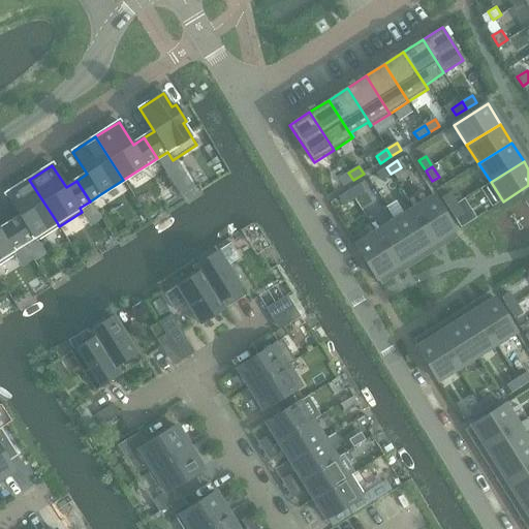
[(376,174),(380,181),(391,174),(386,167),(376,174)]
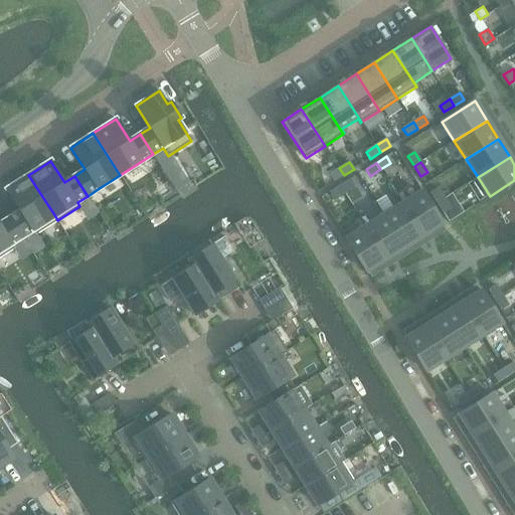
[(339,168),(329,175),(333,181),(344,175),(339,168)]
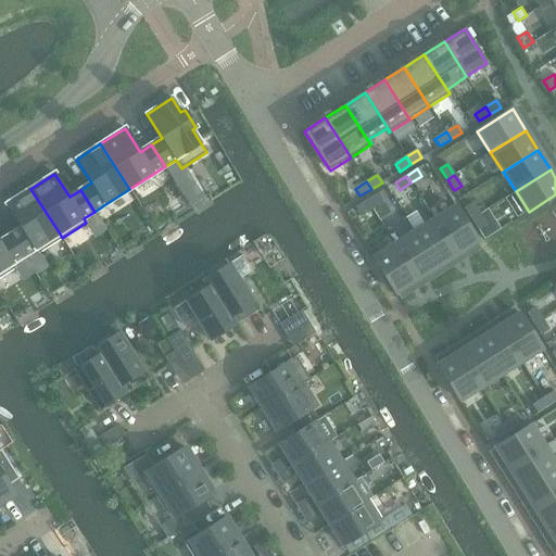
[(30,189),(7,204),(22,228),(10,235),(24,256),(35,250),(38,254),(62,238),(60,234),(30,189)]
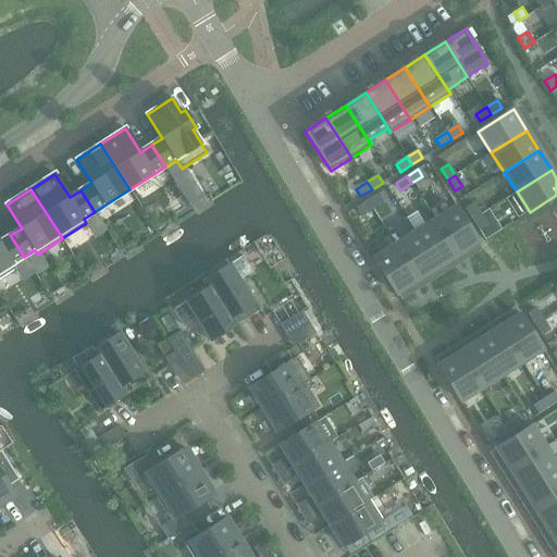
[(379,194),(368,201),(372,209),(383,201),(379,194)]
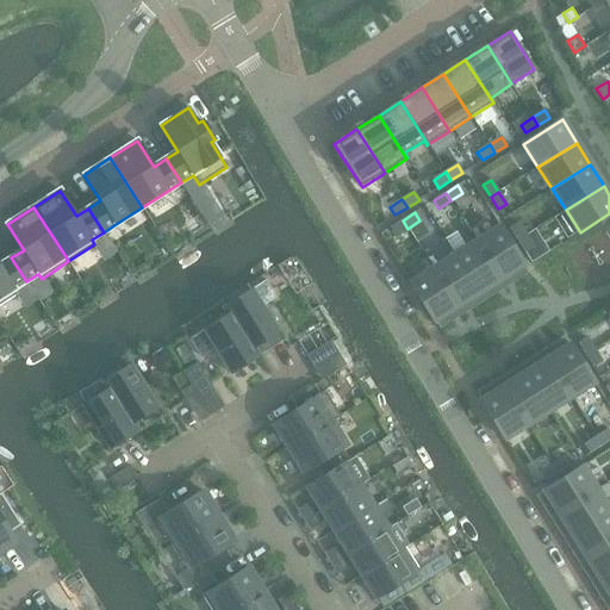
[(390,228),(396,236),(408,228),(402,221),(390,228)]
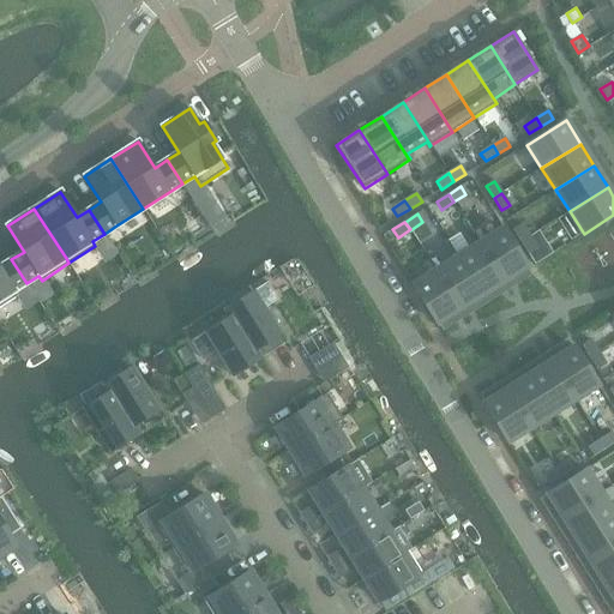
[(522,224),(513,229),(522,241),(529,236),(522,224)]
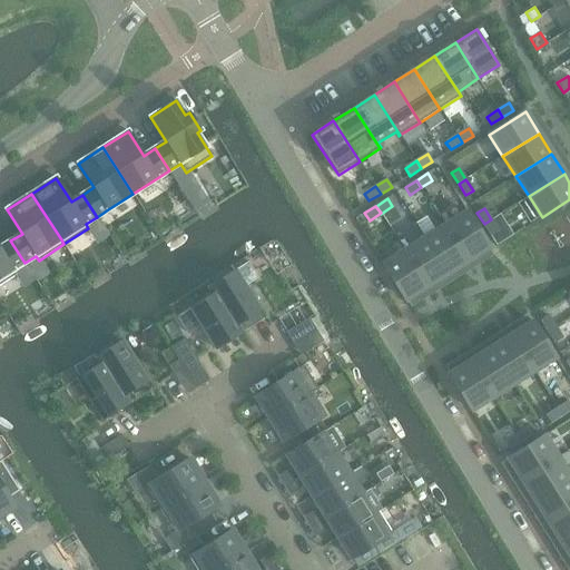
[(467,212),(445,225),(468,262),(489,247),(467,212)]
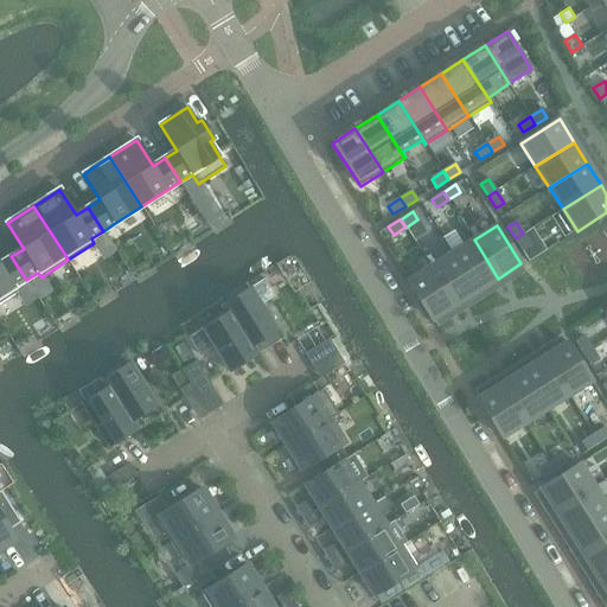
[(523,234),(516,238),(523,251),(531,246),(523,234)]
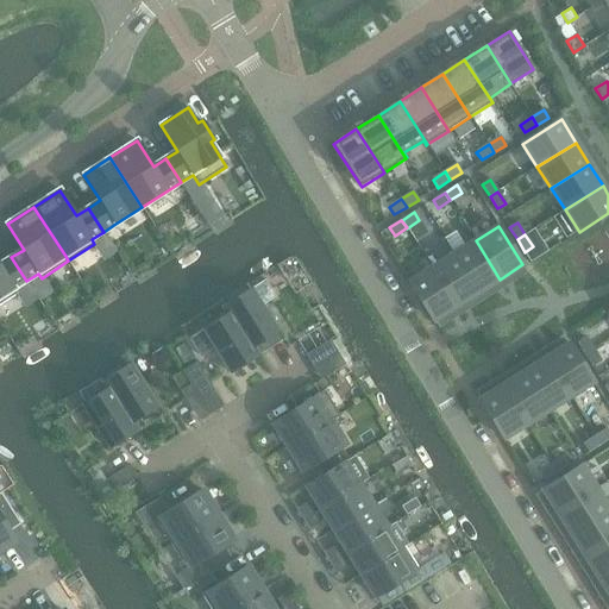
[(476,240),(453,255),(478,293),(500,280),(476,240)]
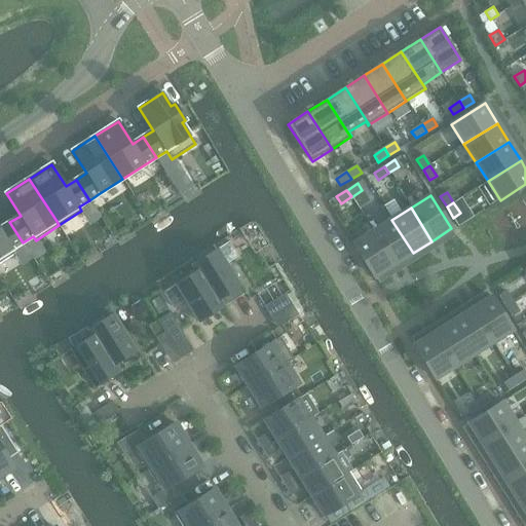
[(391,220),(373,231),(393,265),(413,253),(391,220)]
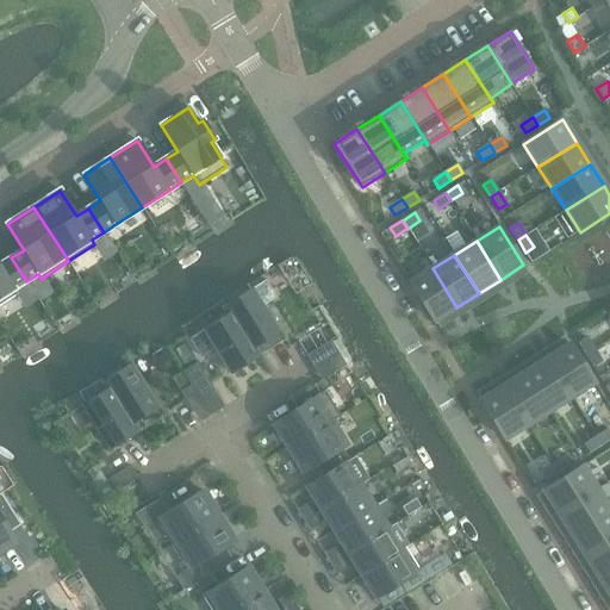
[(0,305),(18,294),(14,290),(26,281),(11,257),(0,265),(0,305)]
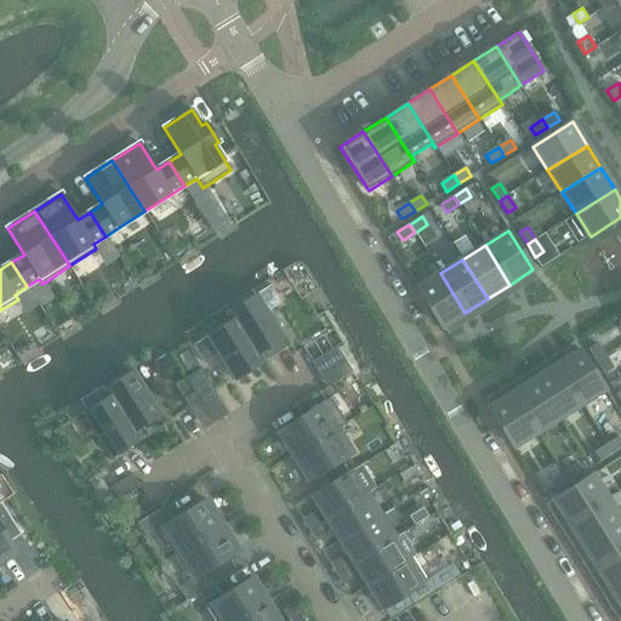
[(440,273),(417,289),(442,328),(465,313),(440,273)]
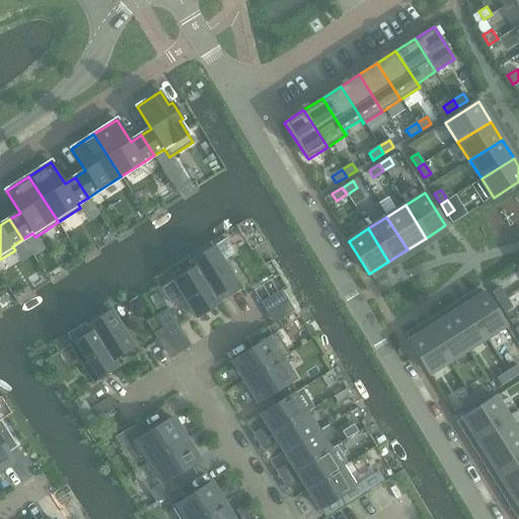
[(213,246),(192,261),(218,304),(240,290),(215,250),(213,246)]
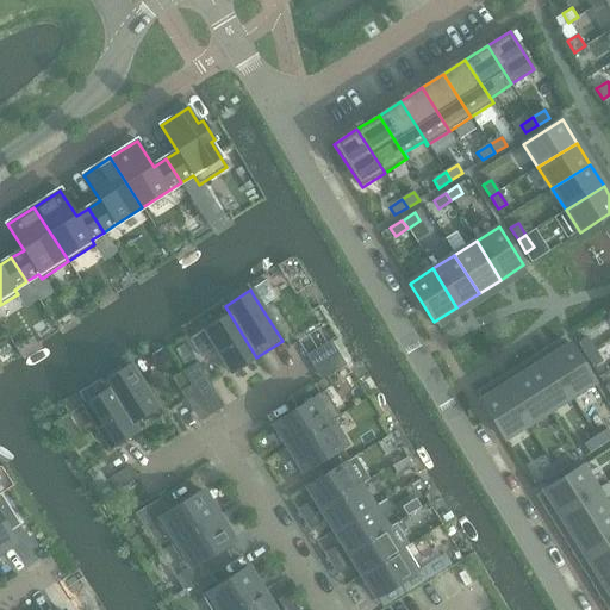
[(256,358),(225,306),(224,306),(229,315),(205,330),(190,340),(200,358),(216,347),(231,373),(256,358)]
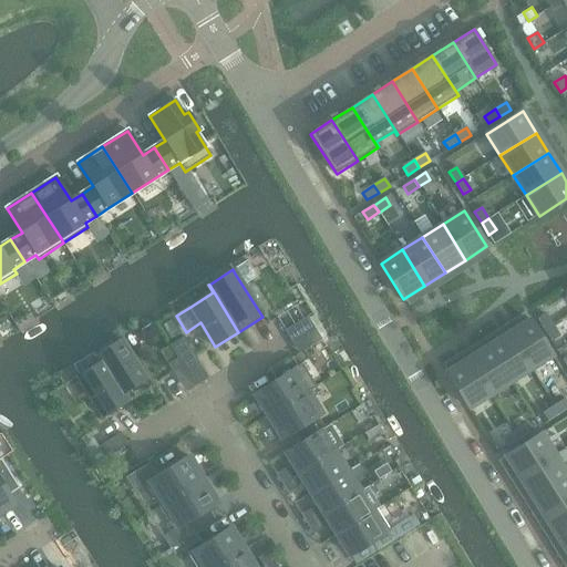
[(552,326),(544,315),(537,319),(544,331),(552,326)]
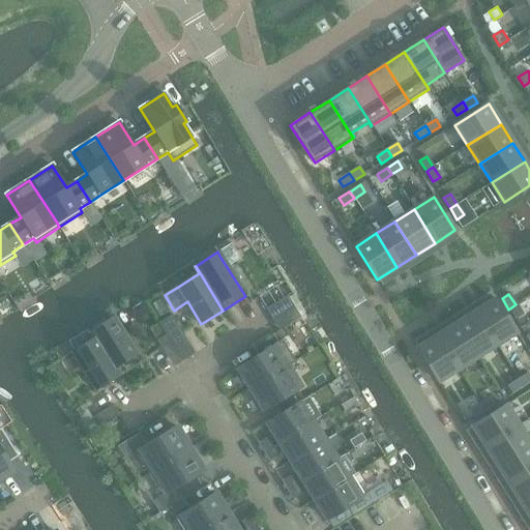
[(272,320),(294,307),(287,296),(266,310),(272,320)]
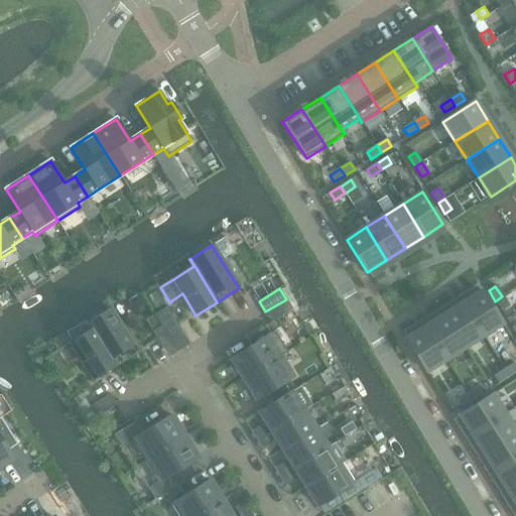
[(482,291),(463,303),(483,337),(502,325),(482,291)]
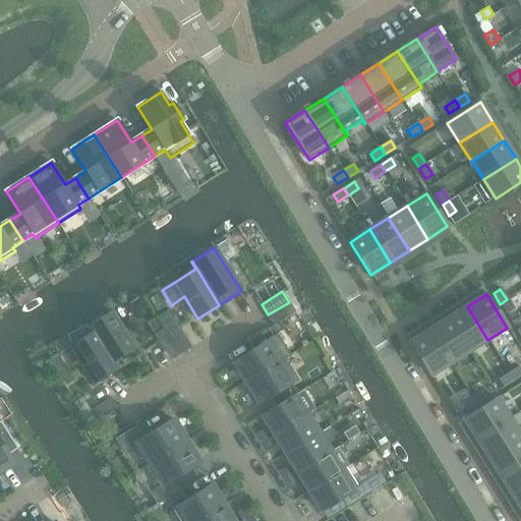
[(507,299),(500,304),(506,314),(513,310),(507,299)]
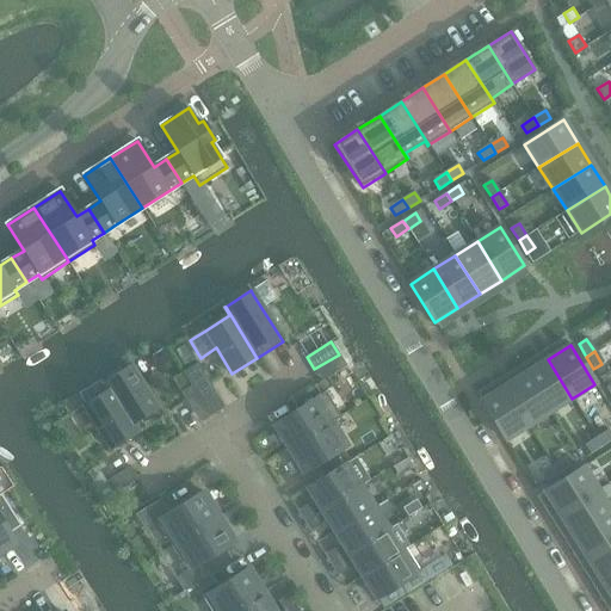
[(339,355),(314,369),(322,382),(346,366),(339,355)]
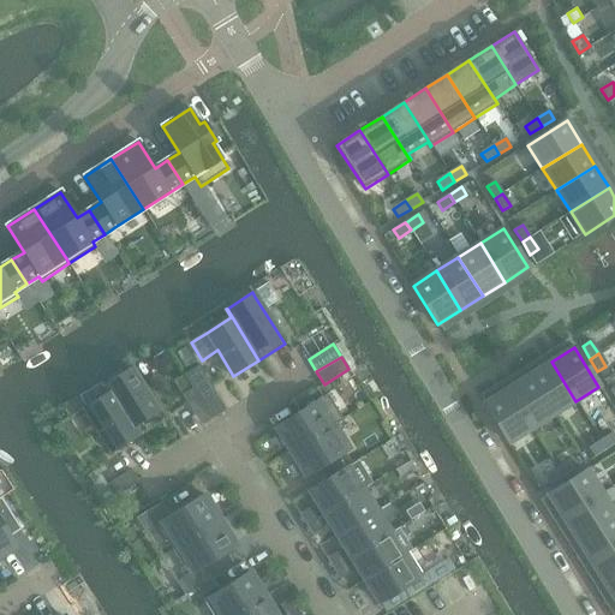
[(551,362),(529,376),(554,415),(575,401),(551,362)]
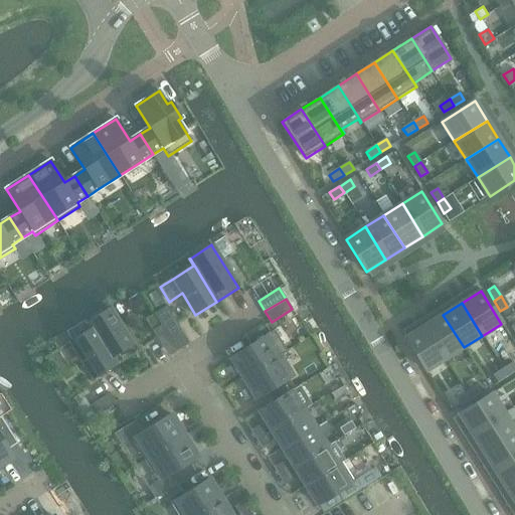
[(178,327),(165,307),(154,314),(161,326),(167,335),(178,327)]
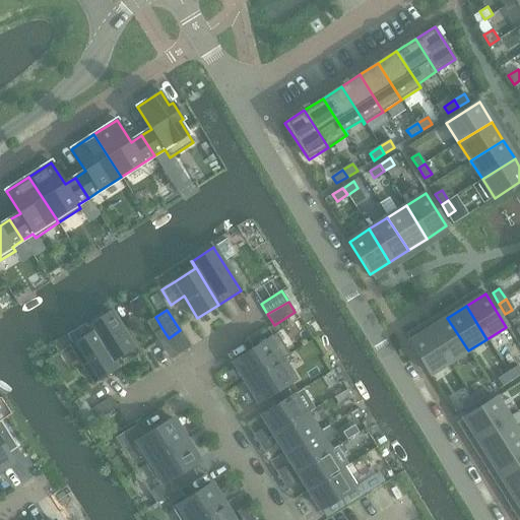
[(88,325),(116,369),(117,368),(113,361),(133,348),(111,312),(88,325)]
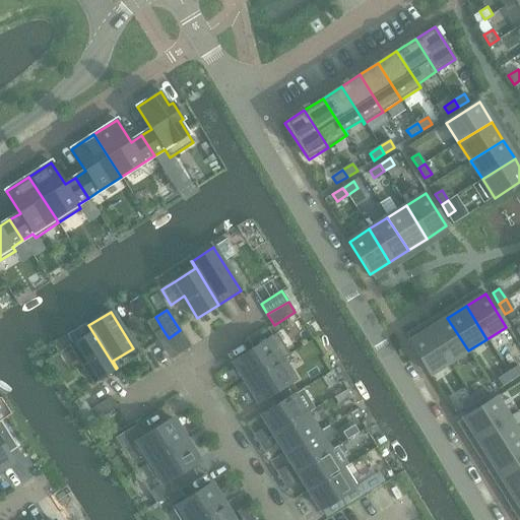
[(155,317),(147,322),(154,334),(163,329),(155,317)]
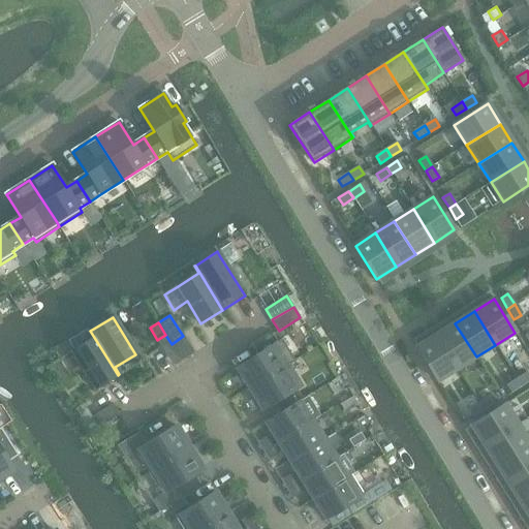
[(455,323),(436,335),(458,369),(476,356),(455,323)]
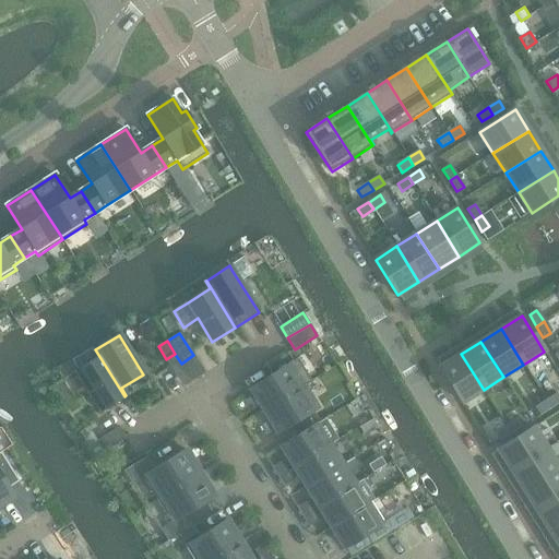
[(125,396),(95,349),(99,357),(78,371),(102,411),(125,396)]
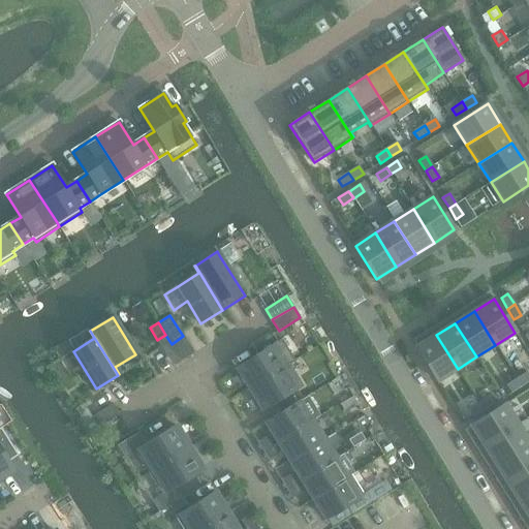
[(172,344),(165,335),(157,340),(163,349),(172,344)]
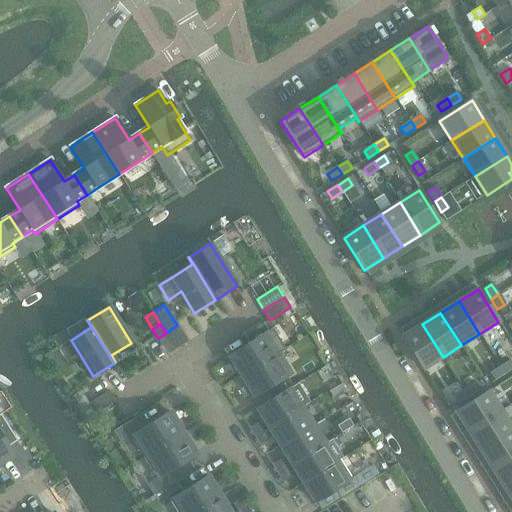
[(422,324),(403,336),(423,369),(443,357),(422,324)]
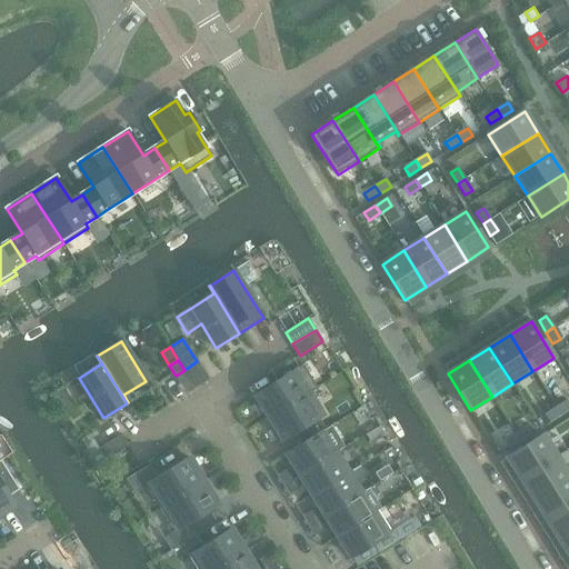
[(269,418),(317,388),(303,366),(256,396),(269,418)]
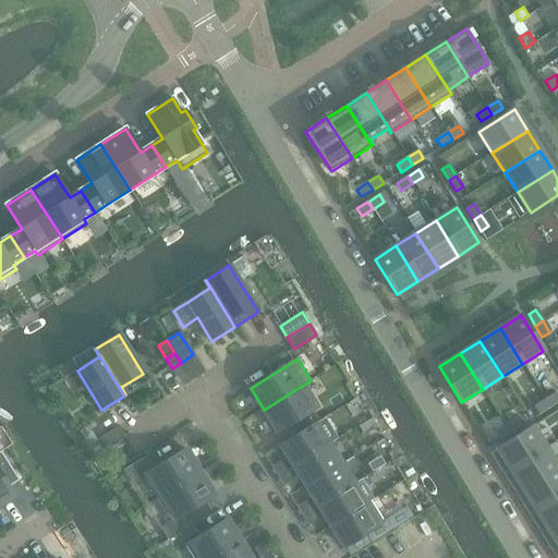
[(299,419),(306,414),(316,408),(303,387),(312,381),(311,380),(264,410),(278,432),(299,419)]
